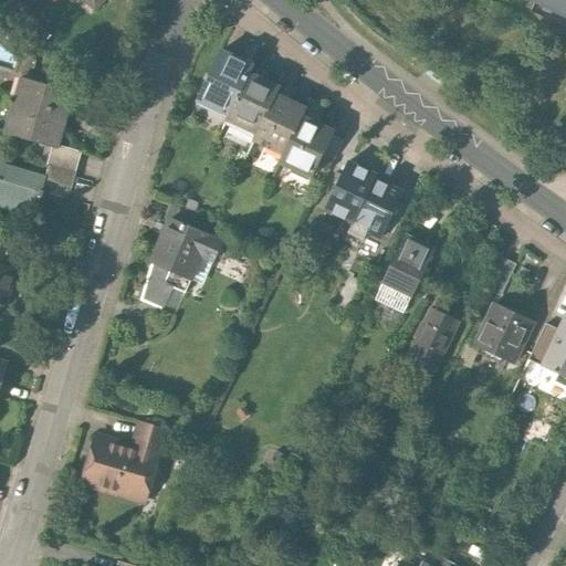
[(565,0),(494,0),(565,35),(565,0)]
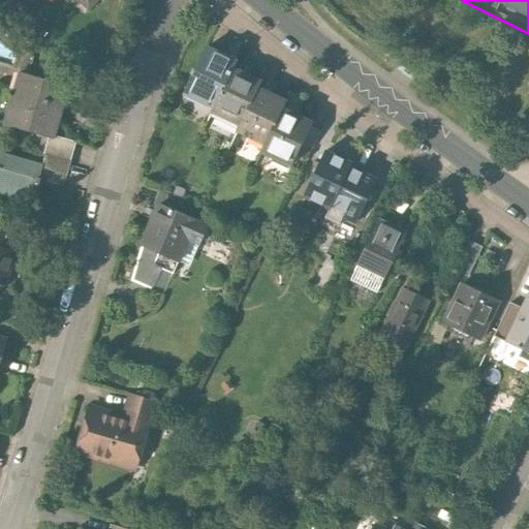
[(235,60),(206,49),(185,99),(213,111),(230,69),(235,60)]
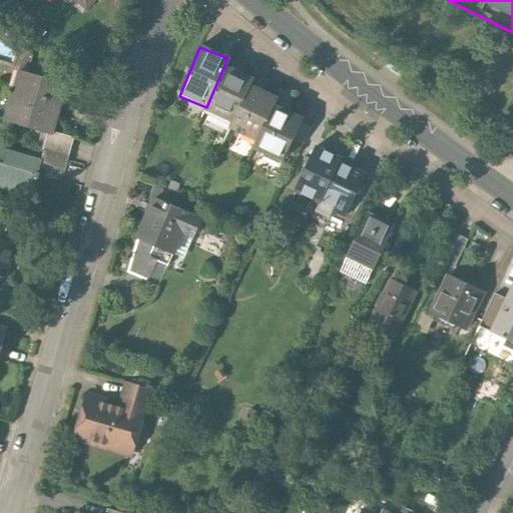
[(71,75),(21,60),(6,112),(55,127),(71,75)]
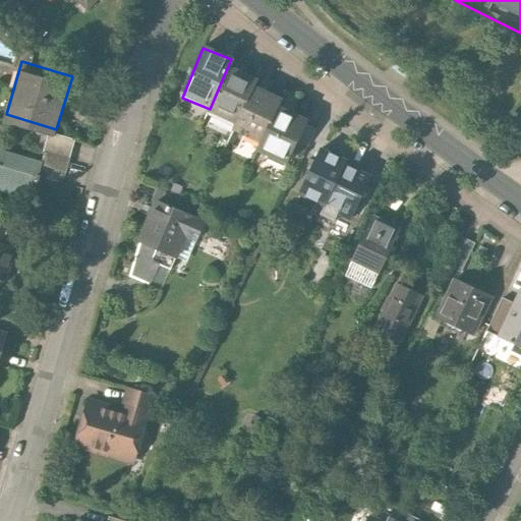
[(254,78),(227,68),(210,109),(207,118),(233,129),(251,87),(254,78)]
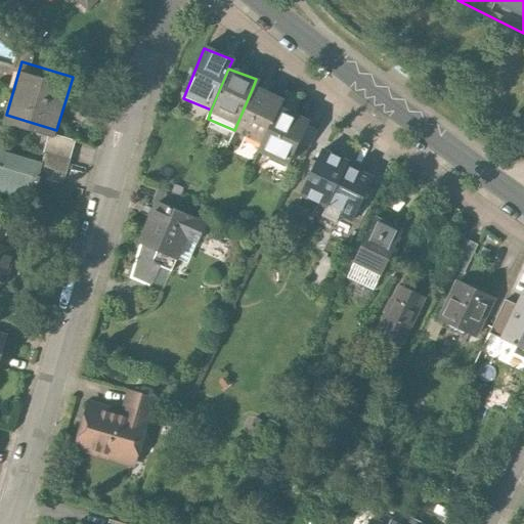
[(285,100),(253,87),(234,130),(233,134),(265,147),(281,108),(285,100)]
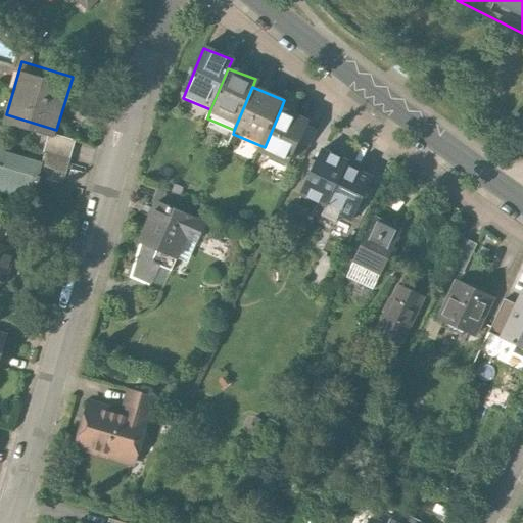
[(290,173),(312,122),(281,108),(265,147),(259,160),(290,173)]
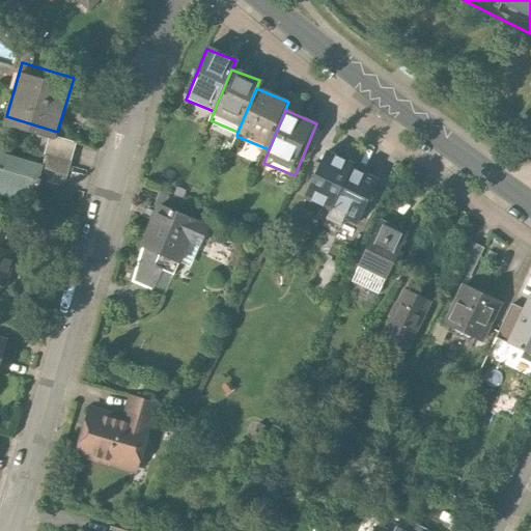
[(46,159),(0,144),(0,192),(32,202),(46,159)]
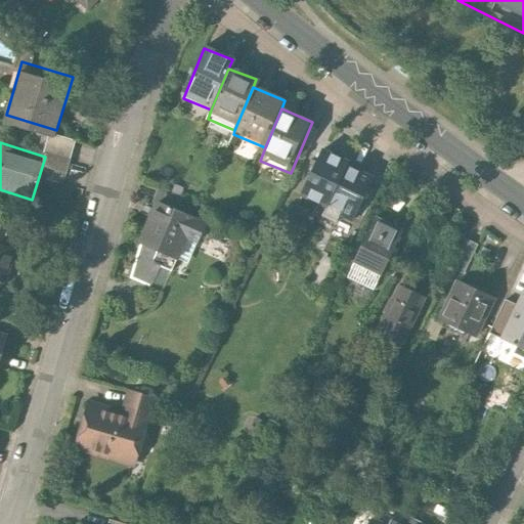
[(347,160),(321,149),(302,198),(328,208),(343,169),(347,160)]
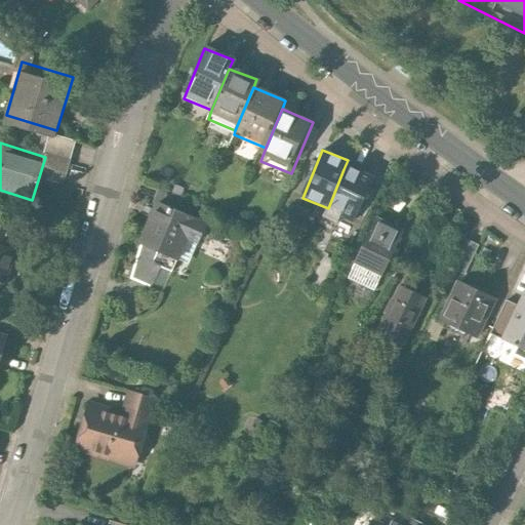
[(353,227),(371,180),(344,169),(328,208),(325,215),(353,227)]
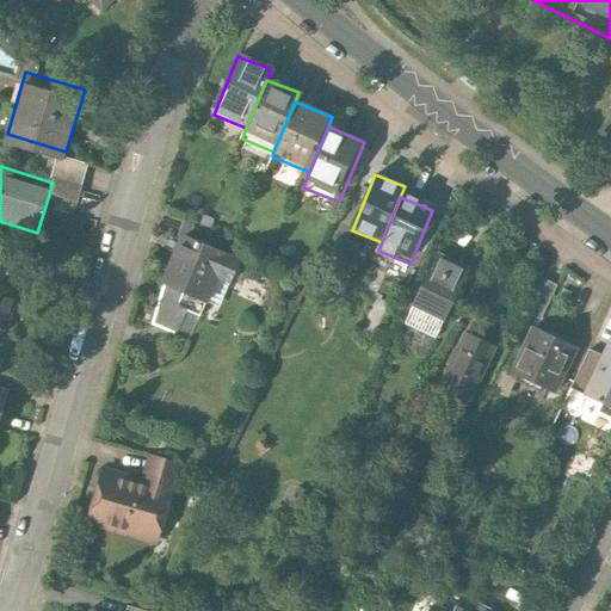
[(240,254),(173,223),(150,325),(192,343),(240,254)]
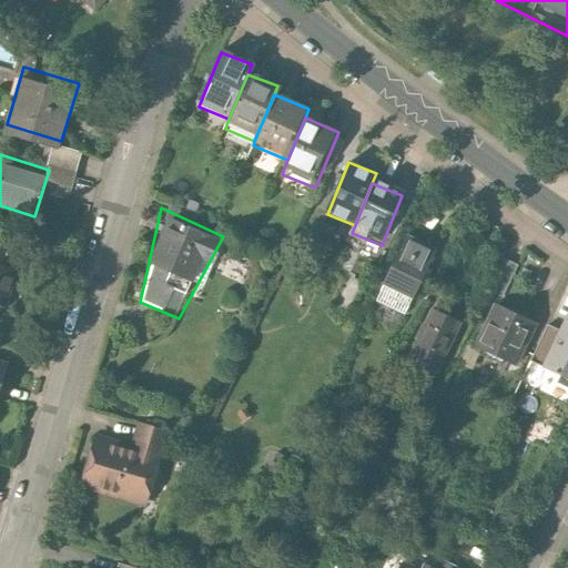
[(22,242),(0,234),(0,302),(3,303),(22,242)]
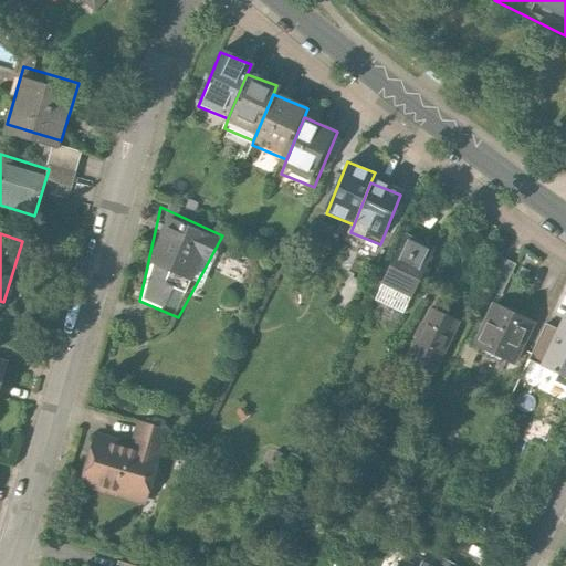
[(433,250),(405,237),(375,300),(404,313),(433,250)]
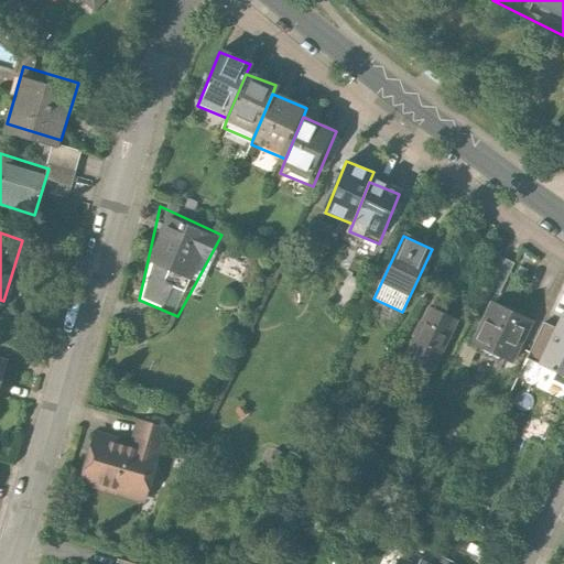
[(431,373),(458,317),(426,302),(399,358),(431,373)]
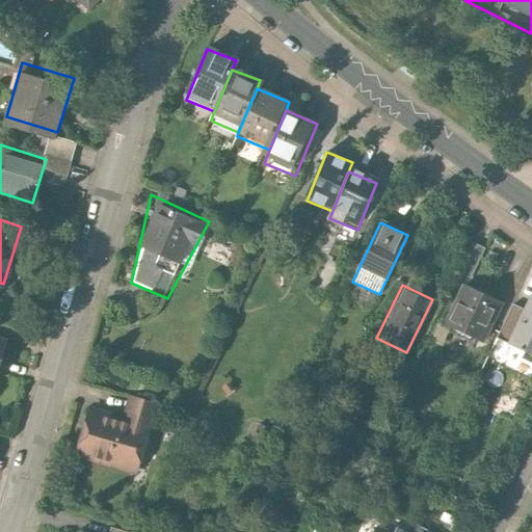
[(502,306),(463,287),(446,325),(484,343),(502,306)]
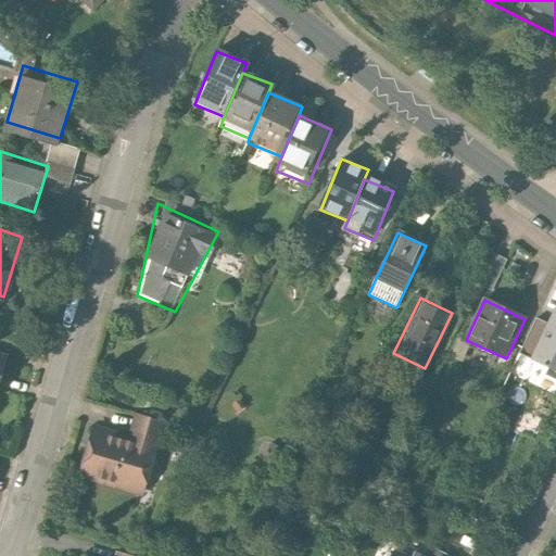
[(555,311),(554,311),(546,327),(531,359),(530,361),(555,373),(555,311)]
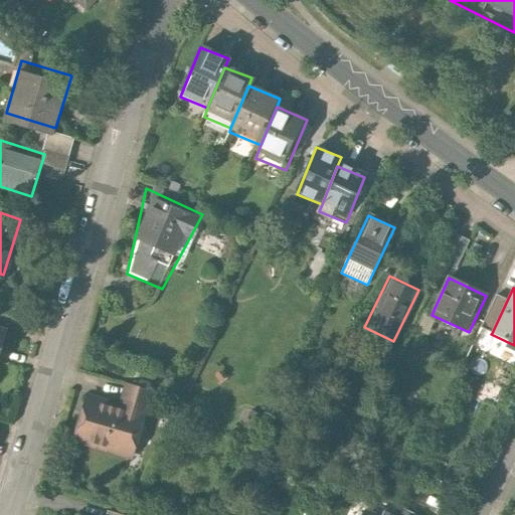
[(492,333),(506,303),(496,298),(482,328),(492,333)]
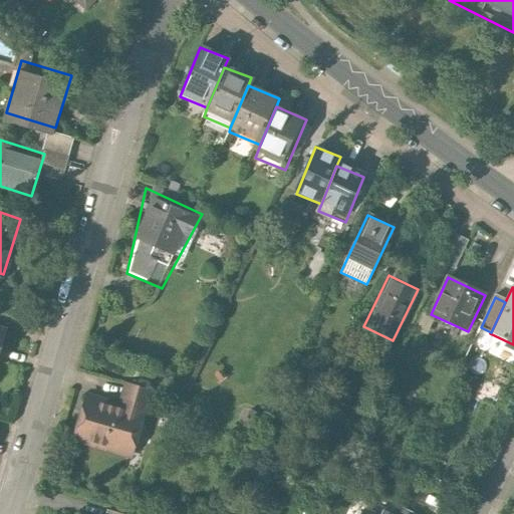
[(11,323),(0,320),(0,360),(1,361),(11,323)]
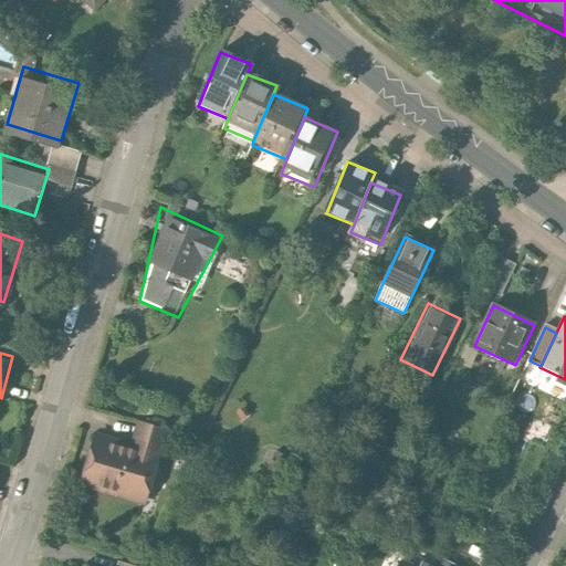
[(93,428),(76,482),(143,503),(167,425),(134,415),(126,438),(93,428)]
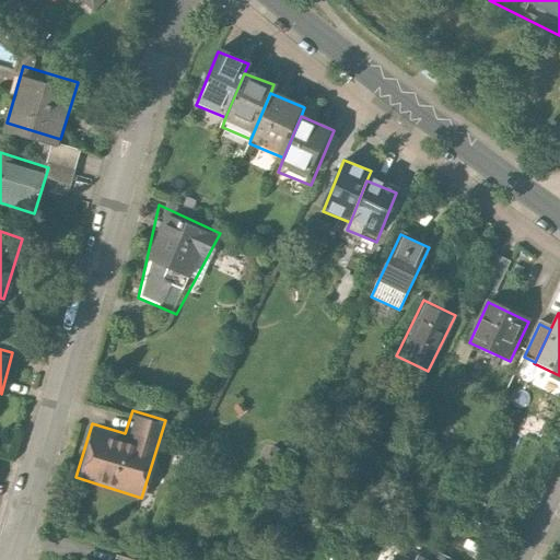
[(438,559),(408,545),(400,559),(438,559)]
